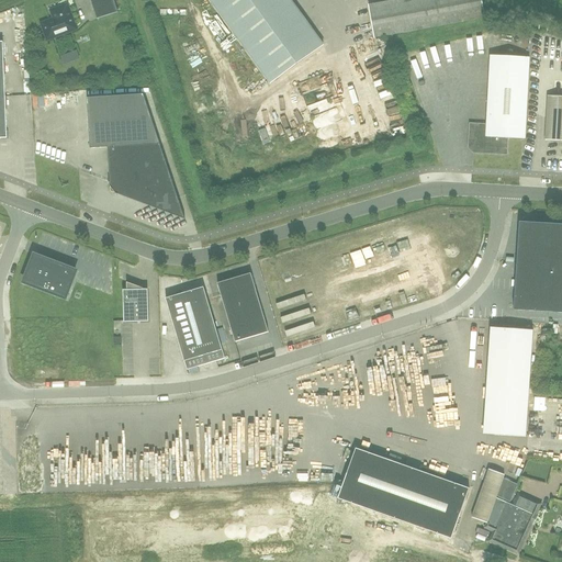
[(119,11),(114,0),(90,0),(97,19),(119,11)]
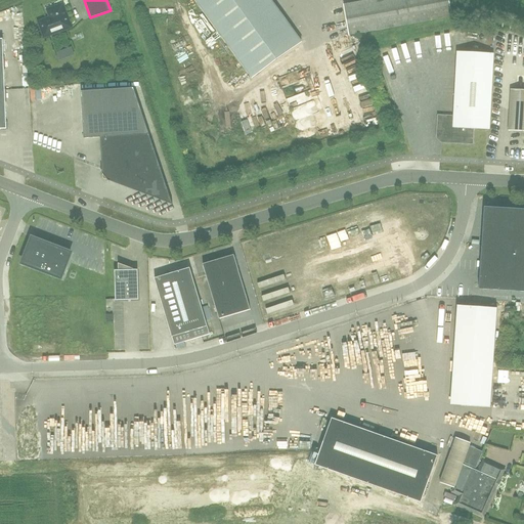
[(302,42),(271,0),(193,0),(252,78),(302,42)]
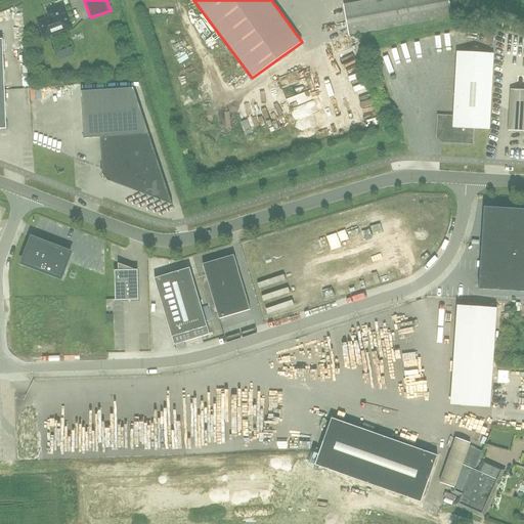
[(448,0),(366,0),(344,4),(349,36),(452,16),(448,0)]
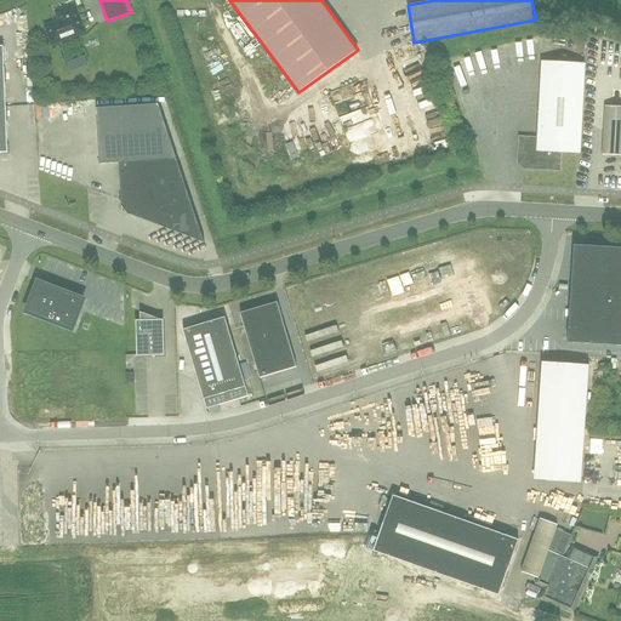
[(52,44),(84,32),(74,5),(57,12),(60,21),(46,26),(52,44)]
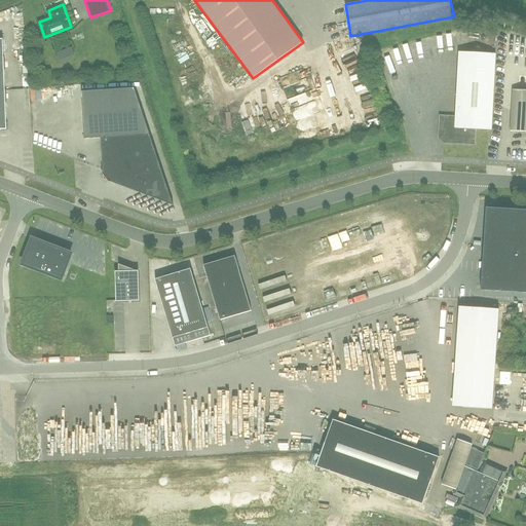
[(386,49),(389,61),(395,59),(390,47),(386,49)]
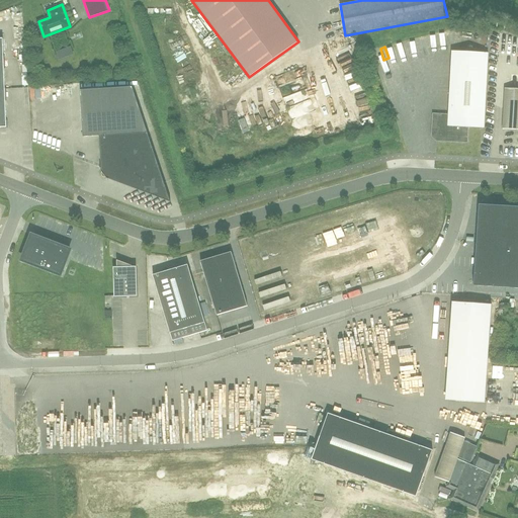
[(488,54),(451,52),(448,115),(433,114),(432,135),(437,141),(467,143),(467,127),(484,128),(488,54)]
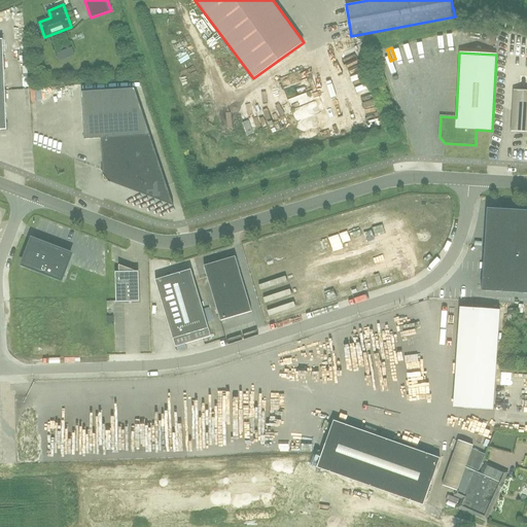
[(301,80),(285,84),(290,105),(310,101),(307,89),(314,86),(312,77),(324,74),(322,67),(300,72),(301,80)]
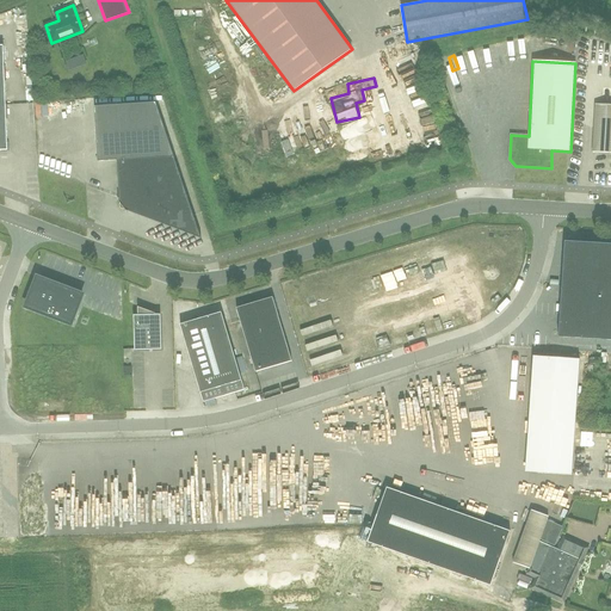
[(87,162),(117,161),(119,202),(127,210),(201,239),(173,158),(155,102),(47,111),(50,181),(76,191),(87,183),(87,162)]
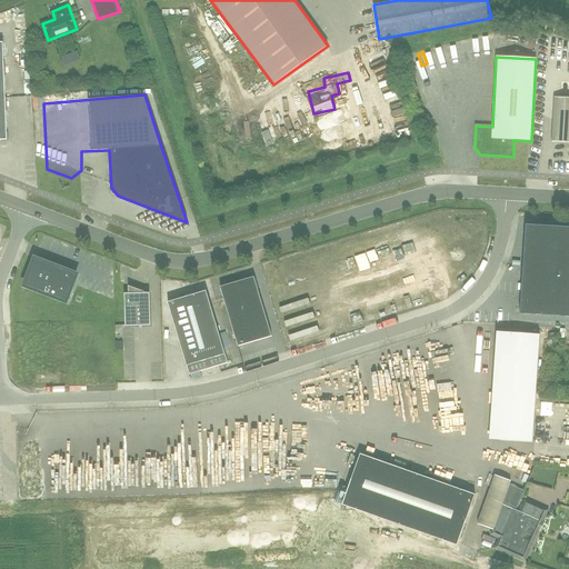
[(552,142),(568,142),(568,98),(555,98),(552,142)]
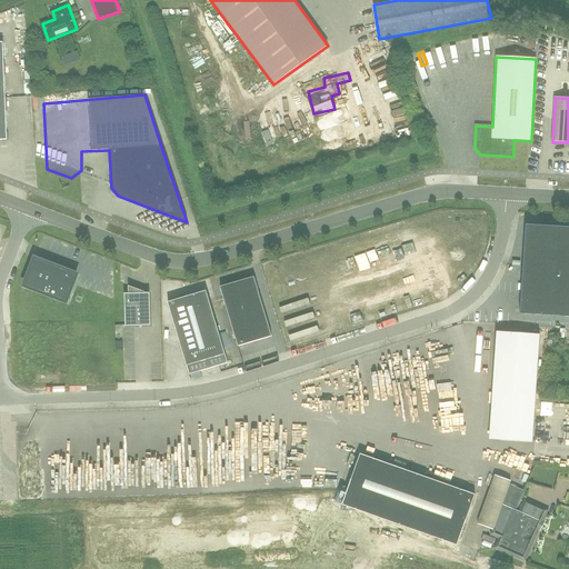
[(245,131),(248,139),(257,136),(255,128),(245,131)]
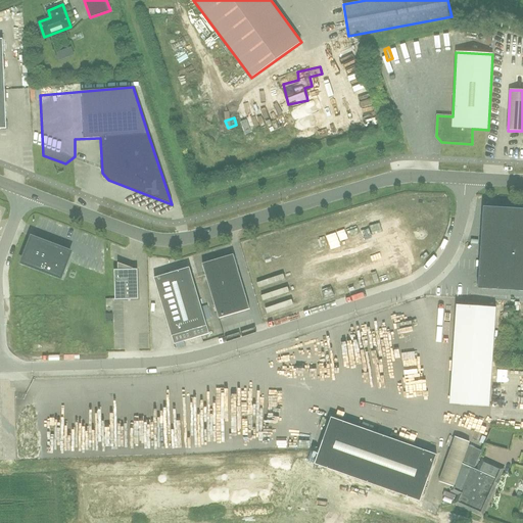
[(522,209),(483,207),(482,228),(522,230),(522,209)]
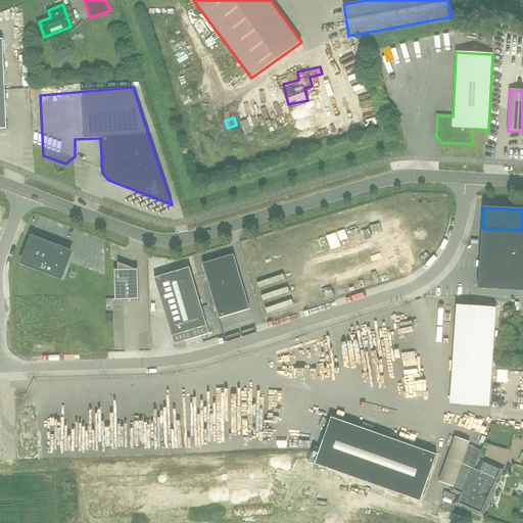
[(522,250),(522,230),(482,228),(481,248),(522,250)]
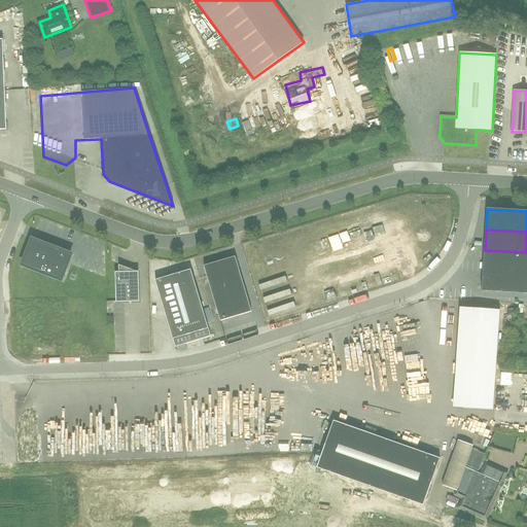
[(62,280),(71,254),(32,240),(23,266),(62,280)]
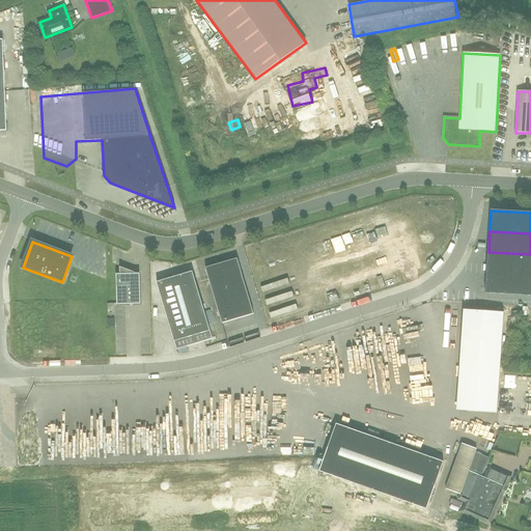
[(530,275),(530,254),(488,252),(487,273),(530,275)]
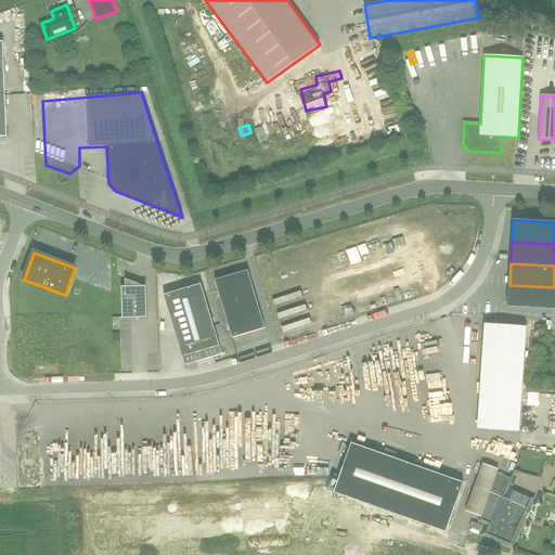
[(266,328),(248,270),(215,280),(232,338),(266,328)]
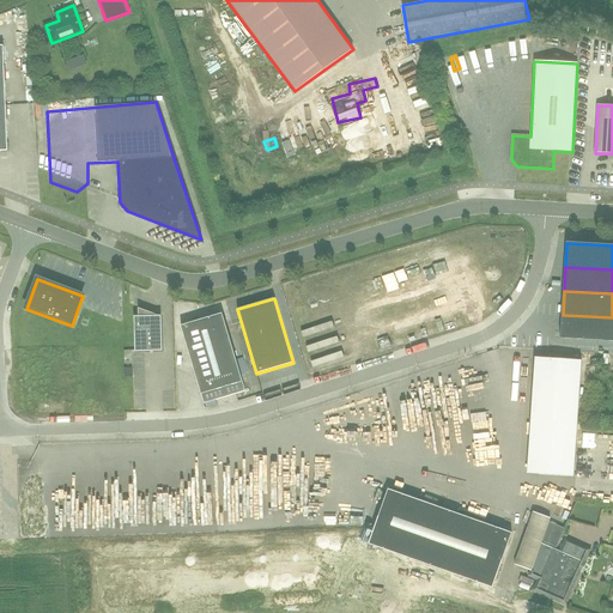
[(135,352),(162,351),(161,316),(157,316),(157,315),(138,309),(139,317),(134,317),(135,352)]
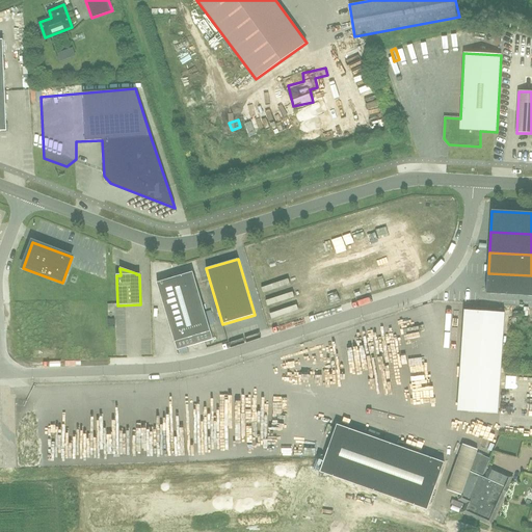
[(193,272),(157,283),(177,350),(198,344),(213,340),(209,326),(205,313),(193,272)]
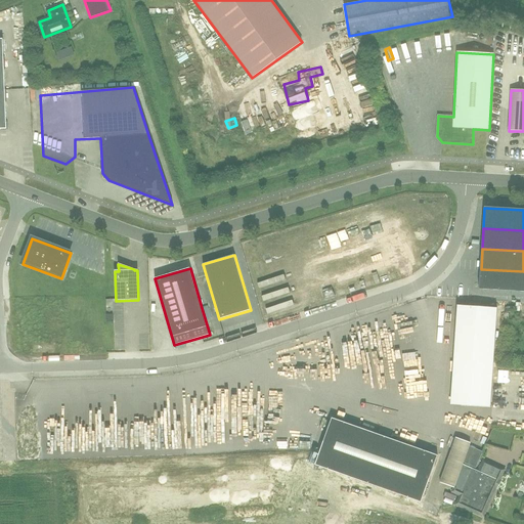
[(523,271),(481,269),(479,290),(523,292),(523,271)]
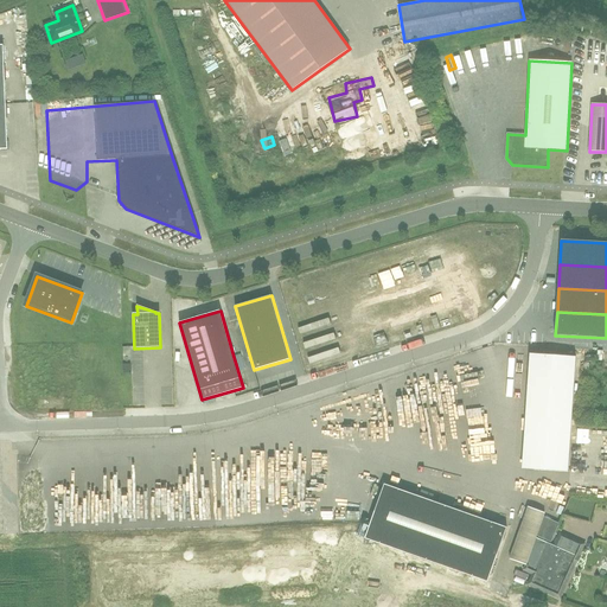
[(569,472),(575,358),(530,355),(523,470),(569,472)]
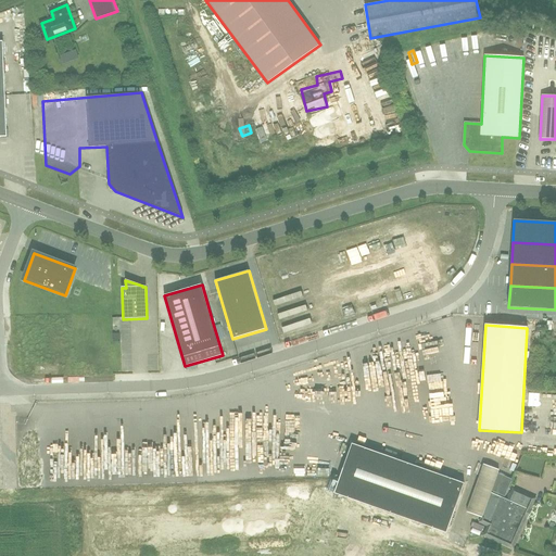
[(427,364),(419,366),(437,412),(457,404),(455,399),(453,400),(440,365),(429,369),(427,364)]
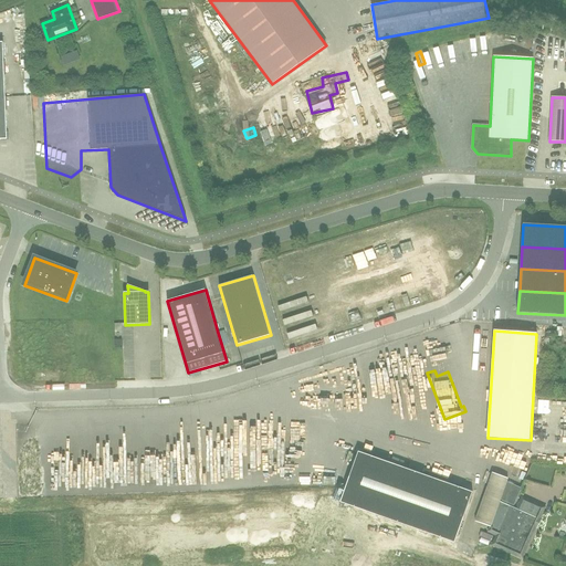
[(341,503),(454,543),(472,492),(358,452),(341,503)]
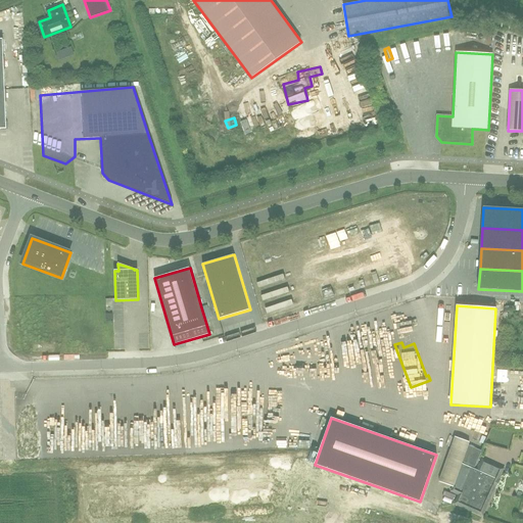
[(456,437),(439,482),(449,486),(460,463),(462,464),(463,463),(470,466),(476,448),(468,445),(470,442),(456,437)]
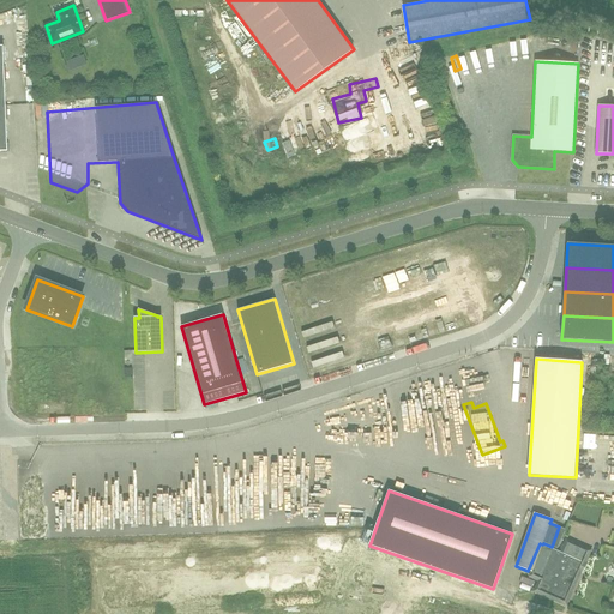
[(566,606),(584,564),(591,548),(566,539),(560,552),(542,545),(540,543),(528,571),(533,572),(530,577),(540,582),(535,591),(566,606)]
